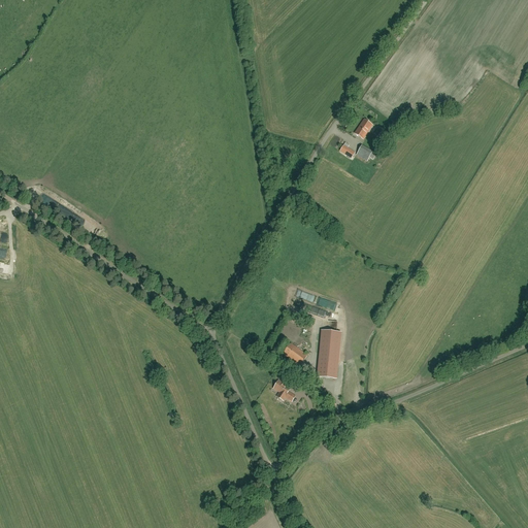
[(364,121),(355,134),(363,139),(372,126),(364,121)]
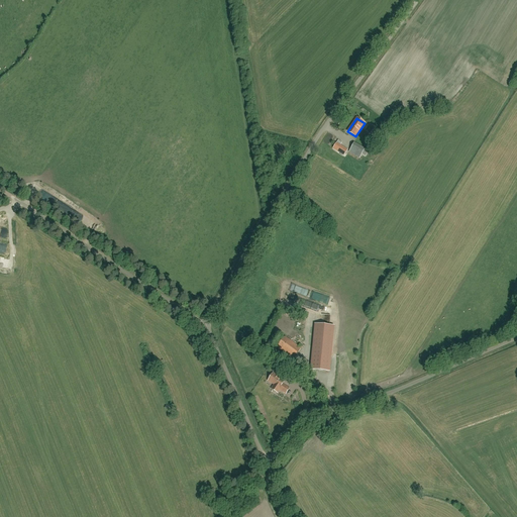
[(373,141),(378,134),(373,130),(367,138),(373,141)]
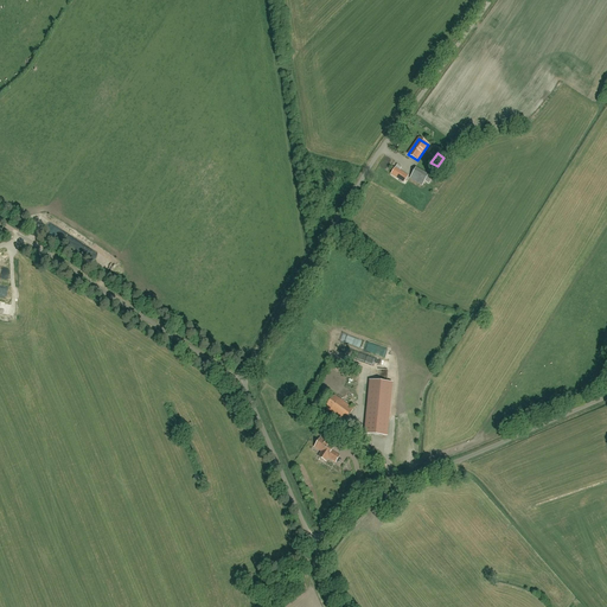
[(396,167),(391,174),(404,183),(408,177),(396,167)]
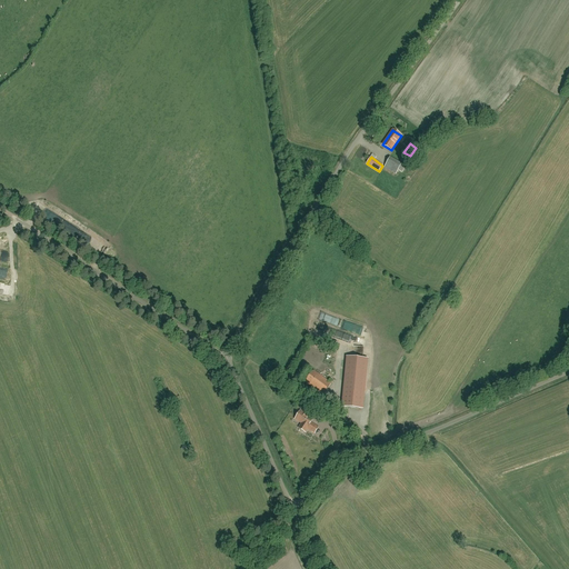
[(398,171),(401,172),(405,167),(401,165),(390,158),(383,168),(396,175),(398,171)]
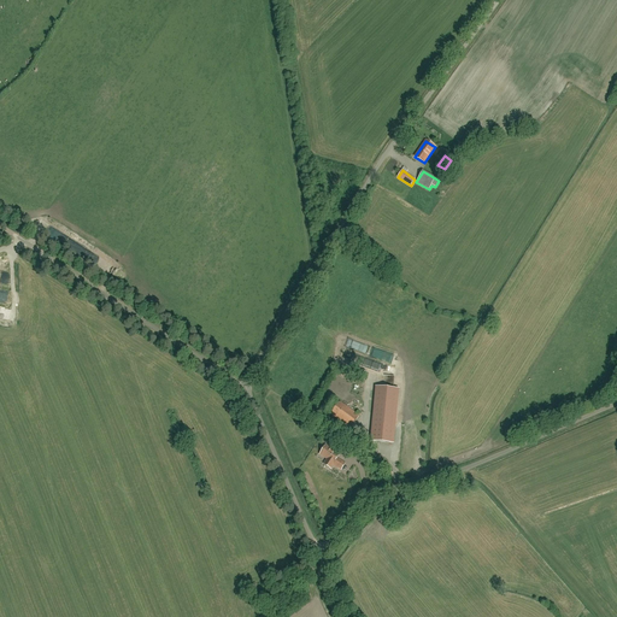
[(101,259),(97,269),(113,276),(118,266),(101,259)]
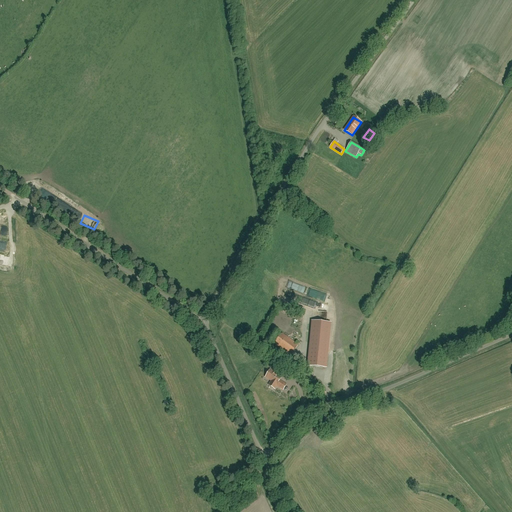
[(291,309),(288,316),(300,321),(303,313),(291,309)]
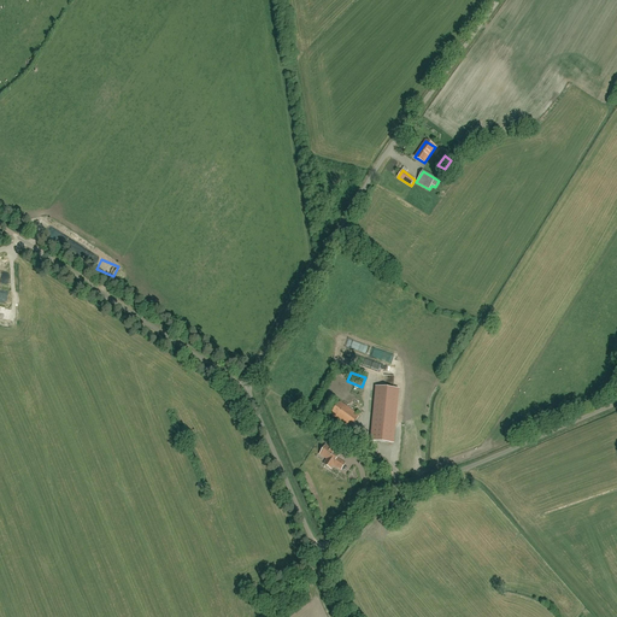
[(376,424),(393,427),(397,388),(381,387),(376,424)]
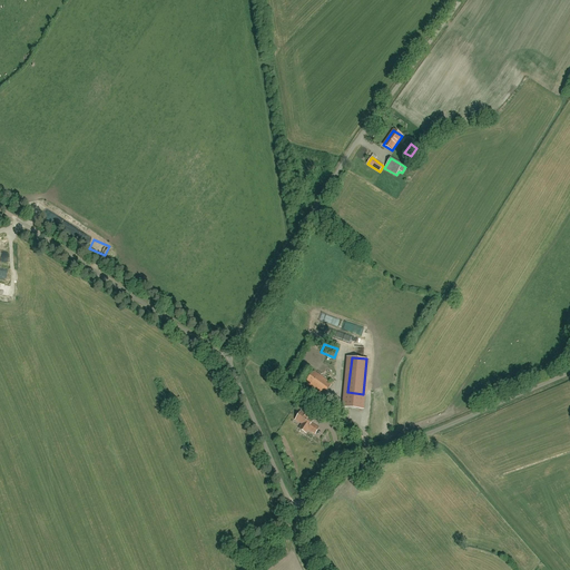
[(328,382),(314,371),(305,383),(324,396),(334,382),(331,380),(328,382)]
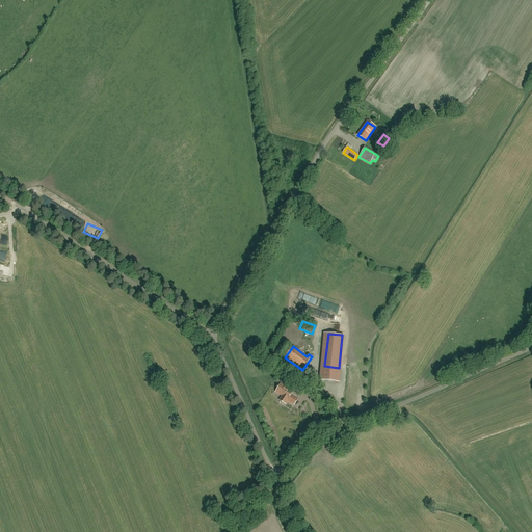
[(338,381),(339,368),(324,366),(323,366),(321,380),(338,381)]
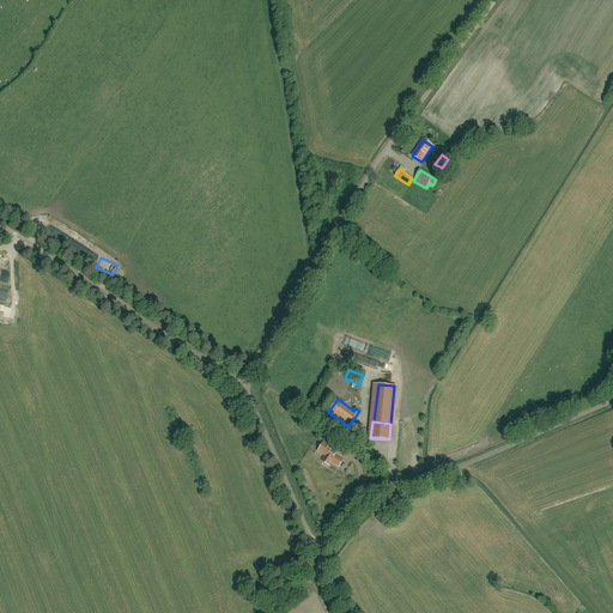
[(326,456),(323,459),(322,462),(328,466),(329,463),(331,461),(339,467),(343,461),(334,455),(338,451),(323,443),(317,451),(326,456)]
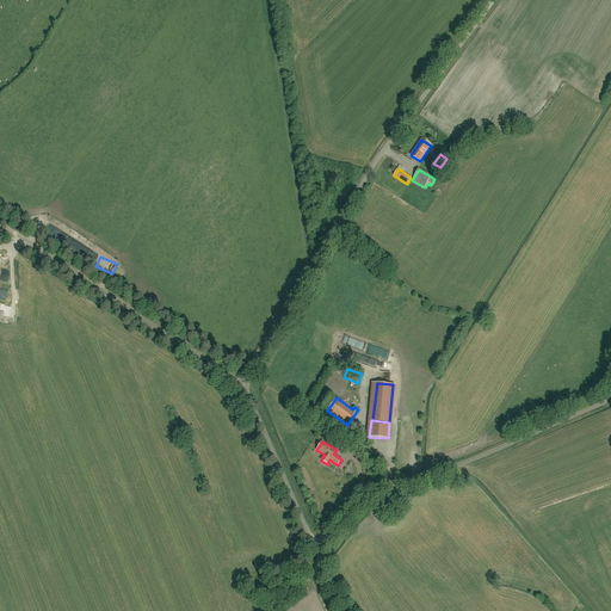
All buildings are outlined.
